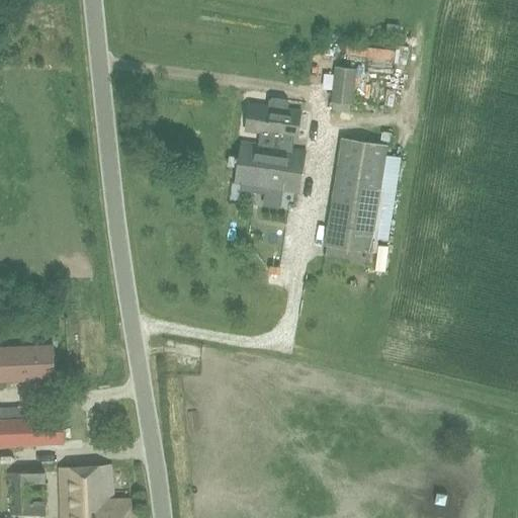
[(334,67),(331,102),(352,104),(356,69),(334,67)]
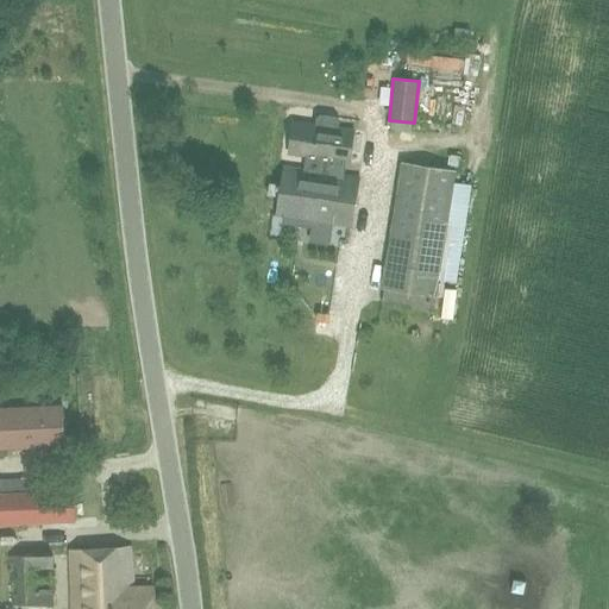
[(305,170),(327,173),(328,161),(350,163),(355,131),(287,123),(282,152),(307,156),(305,170)]
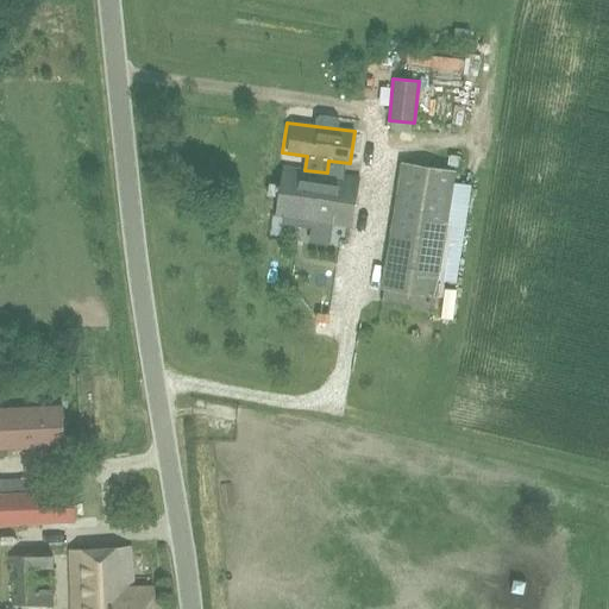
[(400,162),(381,288),(435,297),(456,170),(400,162)]
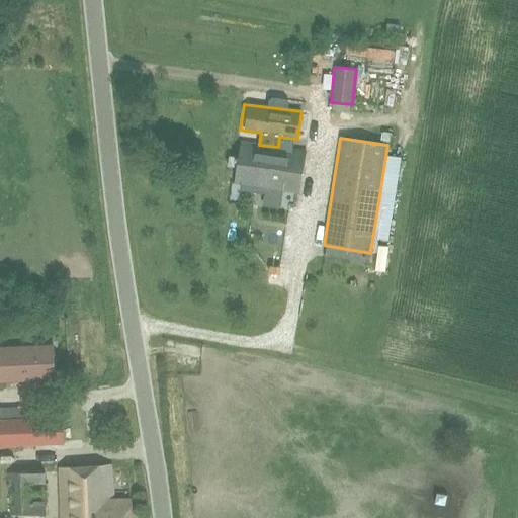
[(259,145),(242,142),(235,184),(298,193),(306,151),(278,147),(259,145)]
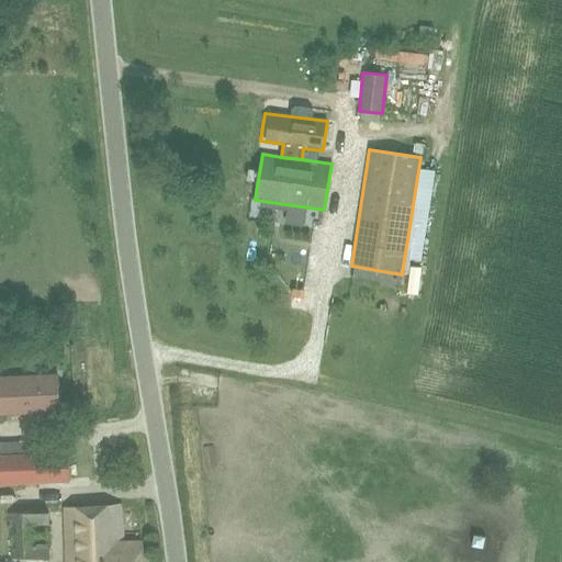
[(261,318),(280,318),(280,305),(261,306),(261,318)]
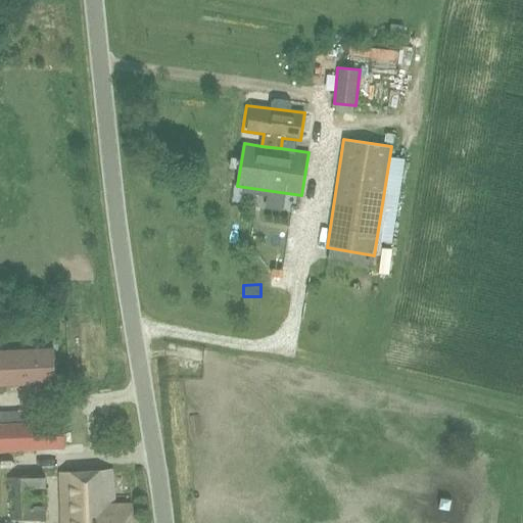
[(0,385),(56,383),(54,349),(0,351),(0,385)]
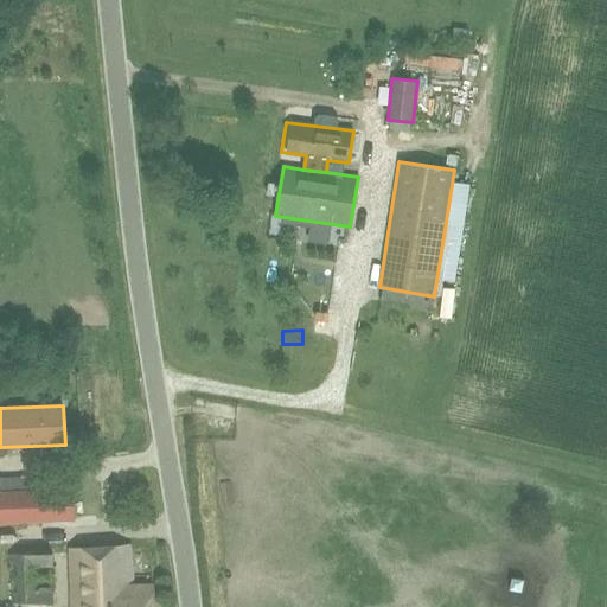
[(0,524),(30,523),(29,492),(0,492),(0,524)]
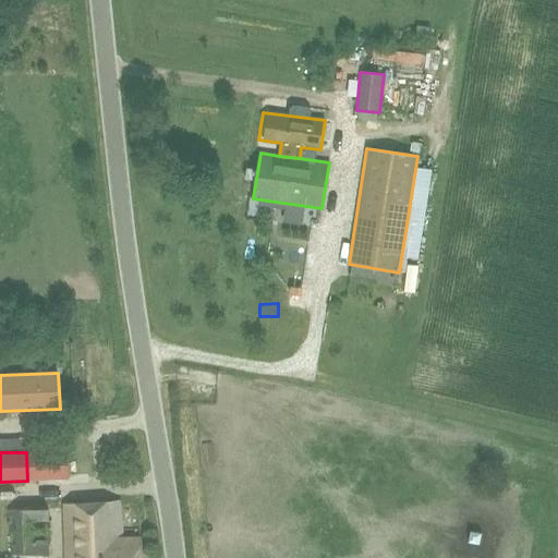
[(141,557),(141,538),(121,538),(120,504),(64,506),(65,557),(141,557)]
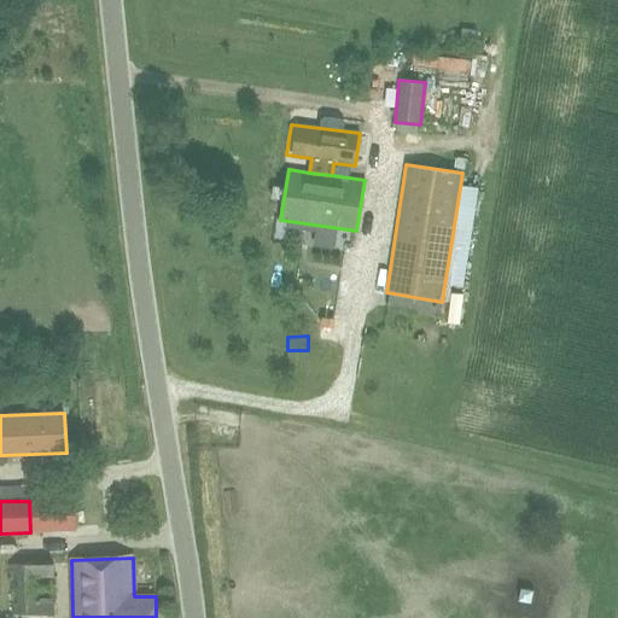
[(29,599),(29,575),(52,575),(52,560),(10,560),(10,613),(54,613),(54,599),(29,599)]
